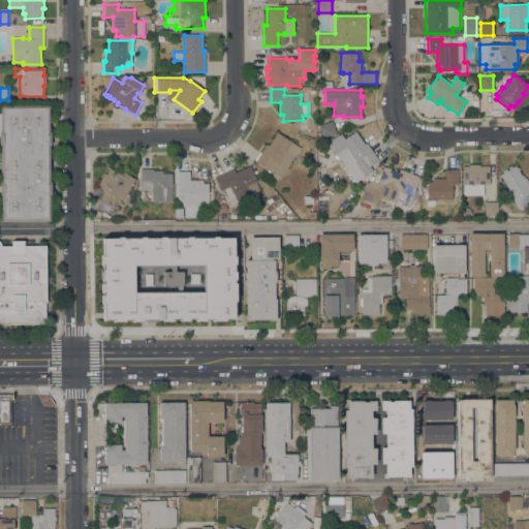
[(50,221),(0,221),(0,105),(49,104),(50,221)]
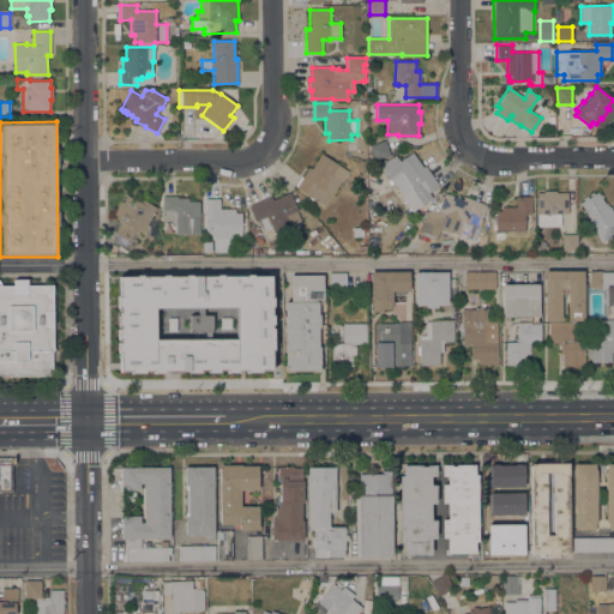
[(390,155),(375,160),(371,145),(385,140),(390,155)]
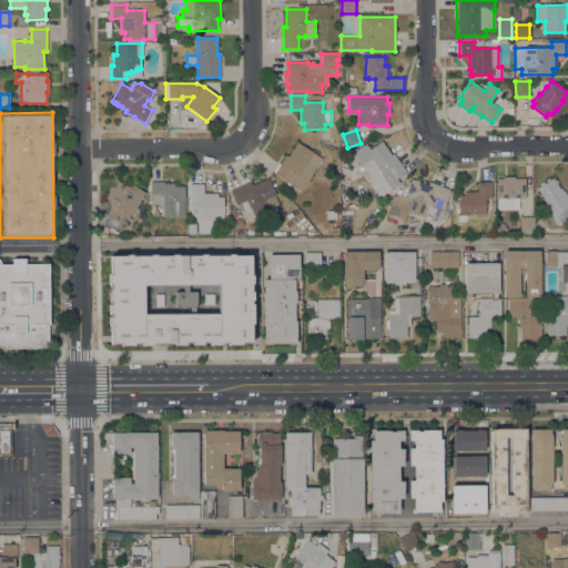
[(352,152),(363,144),(363,145),(366,143),(369,149),(382,140),(392,155),(394,153),(399,161),(401,161),(407,170),(396,178),(399,182),(381,196),(369,181),(371,181),(352,152)]
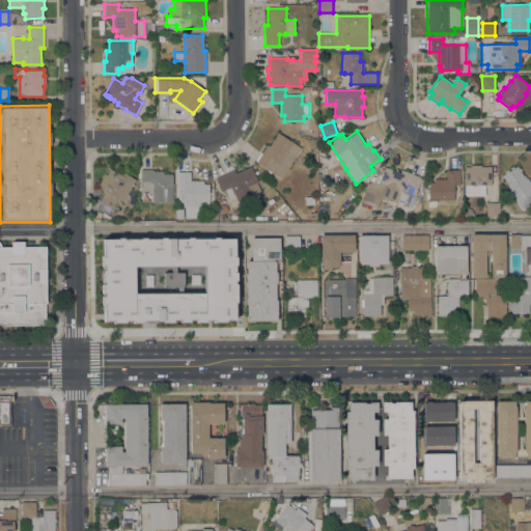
[(300,147),(280,178),(255,162),(267,144),(269,146),(278,133),(294,143),(300,147)]
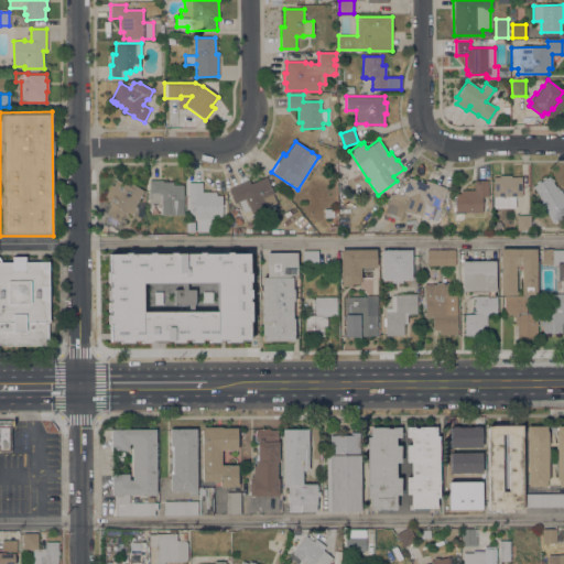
[(494,208),(494,176),(499,176),(499,175),(510,175),(510,176),(521,176),(521,196),(514,196),(514,208),(494,208)]
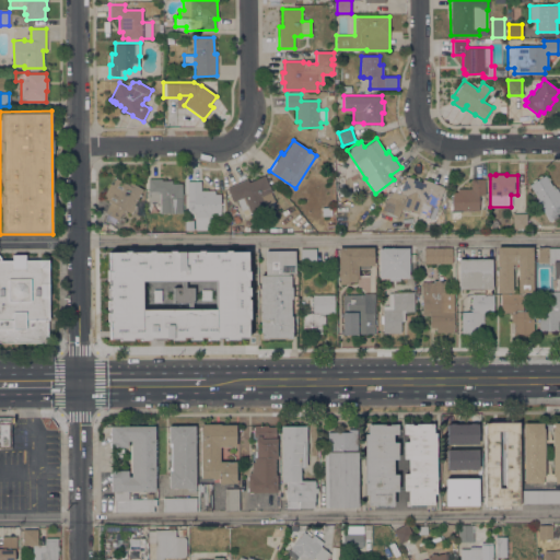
[(236,200),(233,201),(226,188),(247,179),(248,182),(264,175),(271,193),(270,193),(273,201),(265,205),(266,207),(244,217),(236,200)]
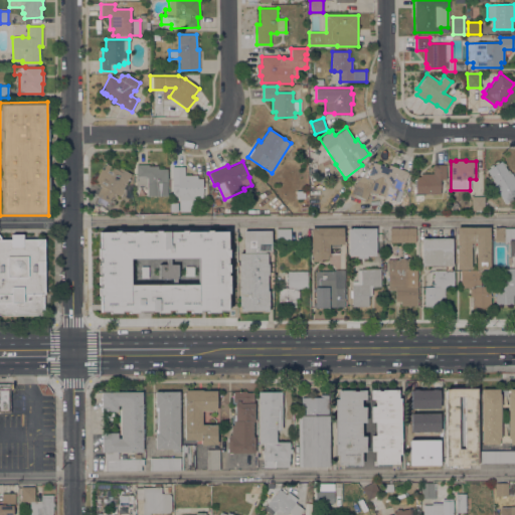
[(367,197),(366,200),(347,193),(371,161),(388,167),(389,164),(408,172),(403,185),(404,185),(395,208),(367,197)]
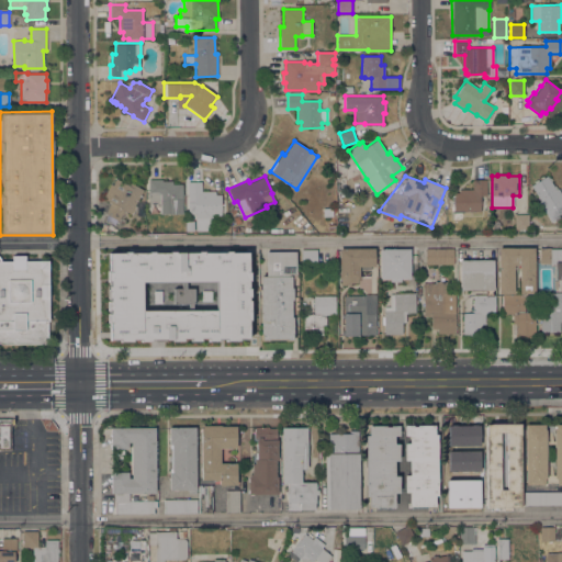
[(558,189),(561,195),(561,211),(554,216),(557,220),(551,223),(548,217),(547,218),(544,214),(546,213),(538,201),(539,200),(530,186),(535,183),(534,181),(537,180),(537,181),(540,179),(540,178),(542,176),(543,178),(547,176),(549,178),(550,178),(551,180),(550,181),(553,186),(554,186),(557,188),(554,189),(555,190),(558,189)]
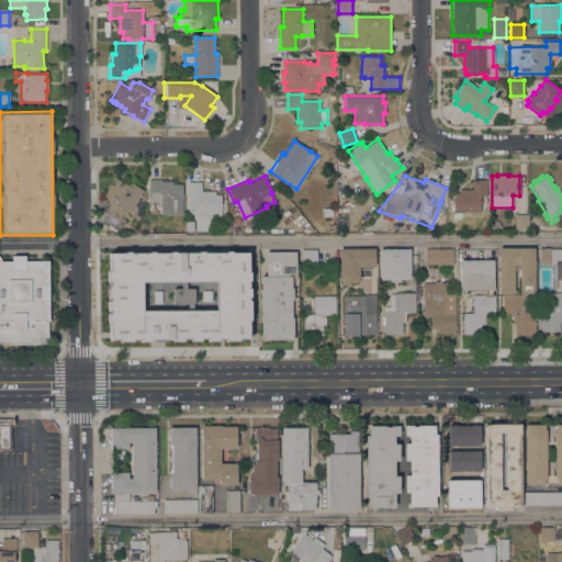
[(134,205),(136,206),(132,214),(124,211),(119,221),(105,213),(111,203),(103,199),(114,178),(126,184),(127,181),(143,190),(136,202),(134,205)]
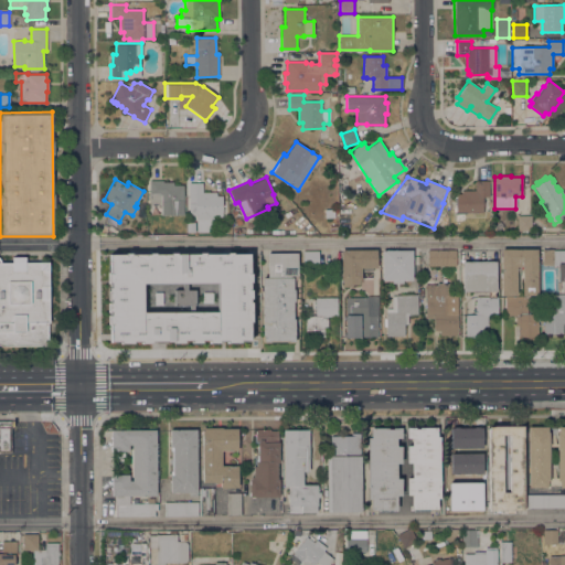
[(183,215),(161,215),(161,205),(149,205),(149,180),(162,180),(162,182),(173,182),(173,184),(183,184),(183,215)]
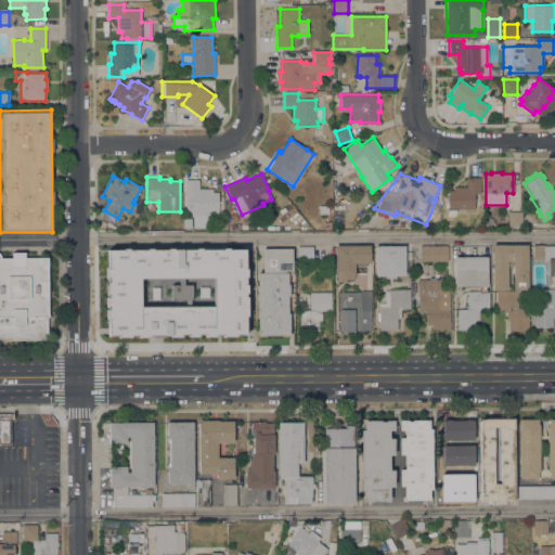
[(447,208),(448,208),(448,190),(453,190),(453,186),(466,186),(466,177),(480,177),(480,193),(474,193),(474,209),(456,209),(447,209),(447,208)]
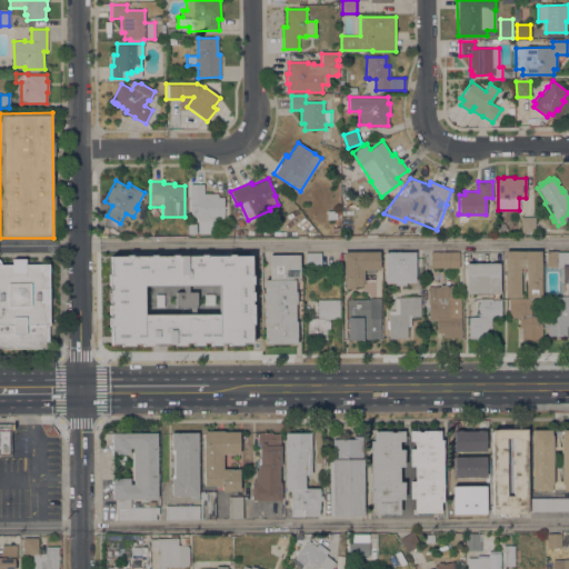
[(223,218),(215,218),(215,221),(190,221),(190,183),(203,183),(203,193),(218,193),(218,197),(223,197),(223,218)]
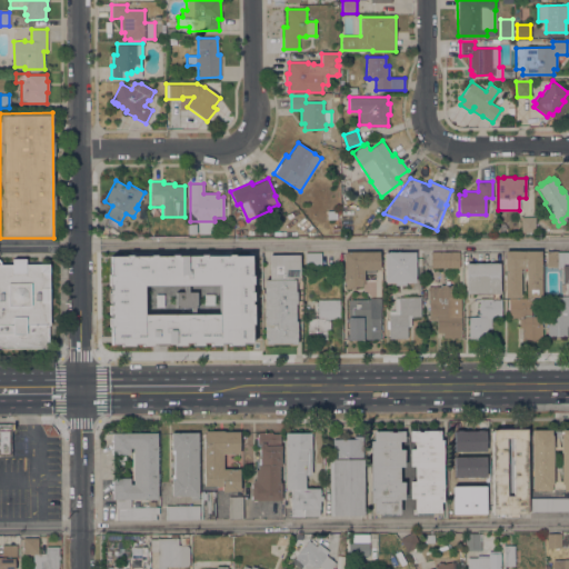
[(238,209),(241,217),(235,219),(232,211),(238,209)]
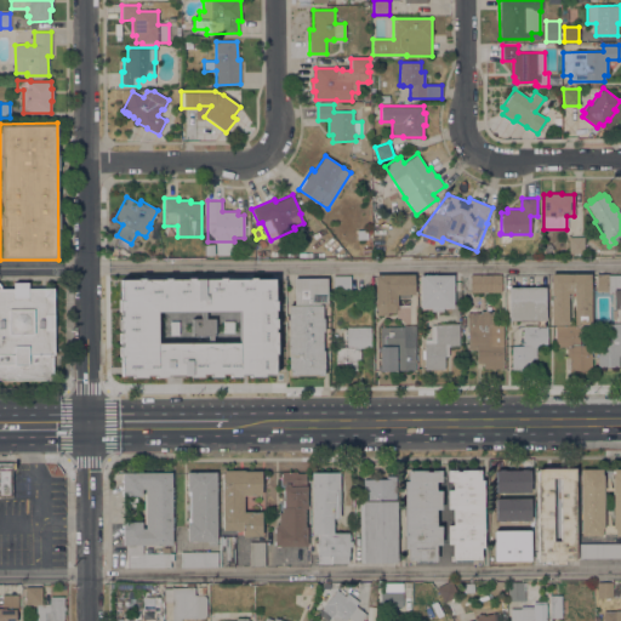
[(568,237),(584,237),(584,254),(569,254),(568,237)]
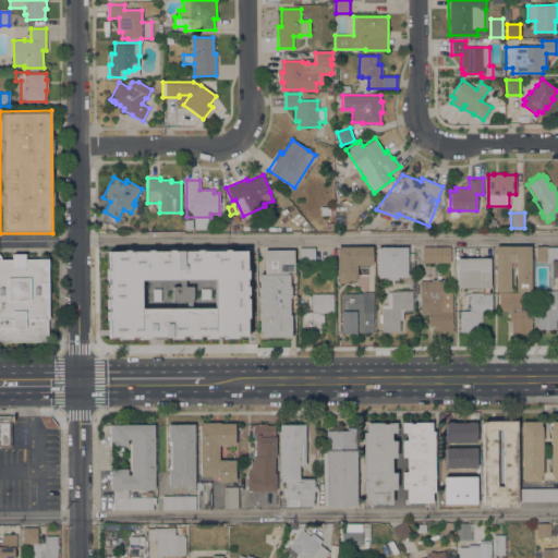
[(237,214),(240,220),(234,222),(231,217),(237,214)]
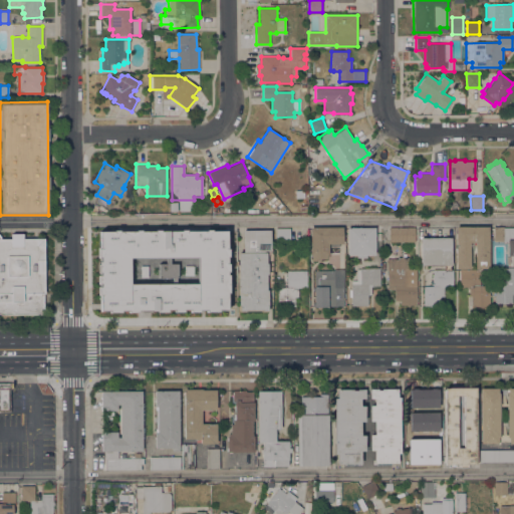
[(489,275),(480,275),(480,286),(489,286),(489,305),(472,306),(472,296),(469,296),(469,287),(460,287),(460,270),(476,269),(476,268),(475,268),(475,243),(470,243),(470,268),(456,269),(456,227),(488,226),(489,275)]
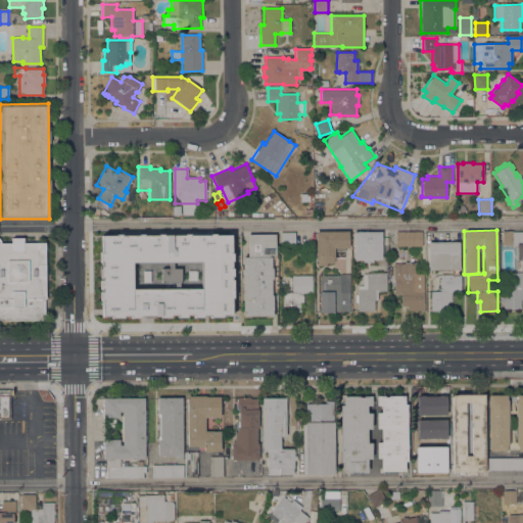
[(334,262),(332,262),(332,264),(326,264),(326,266),(317,266),(317,259),(316,259),(316,231),(348,231),(348,248),(342,248),(342,251),(336,251),(336,248),(334,248),(334,262)]
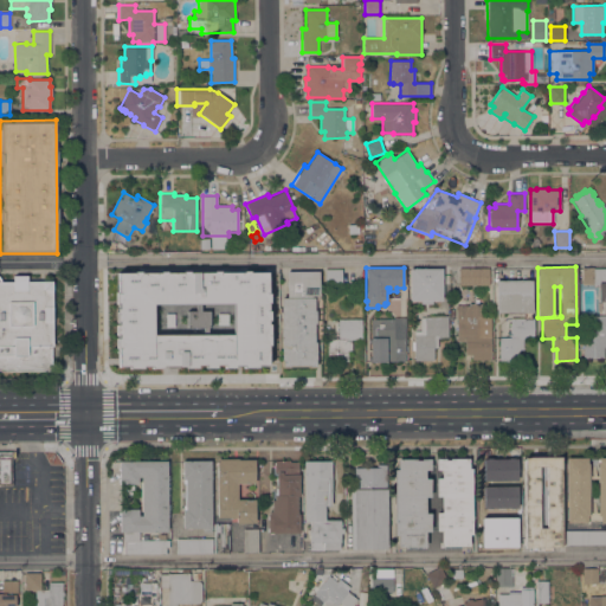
[(442,301),(431,301),(431,304),(420,304),(420,301),(410,301),(410,268),(442,268),(442,301)]
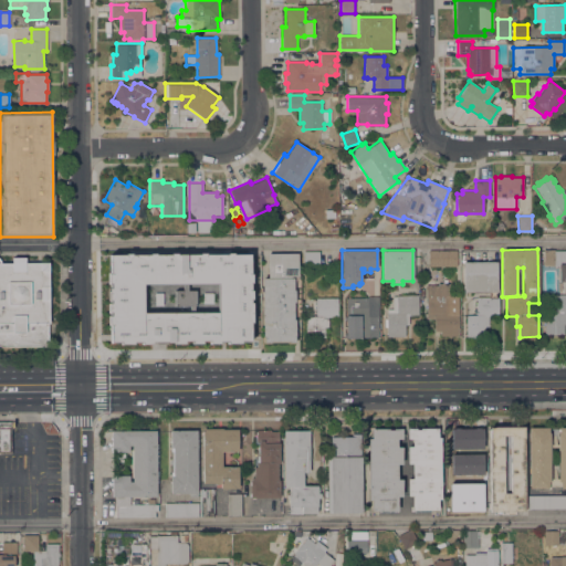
[(457,265),(429,266),(429,250),(457,250),(457,265)]
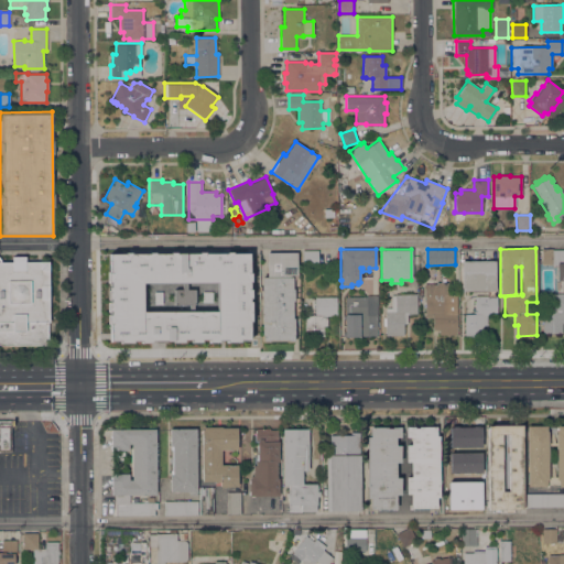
[(556,266),(552,266),(552,264),(542,264),(541,249),(552,249),(552,250),(563,249),(563,280),(556,281),(556,266)]
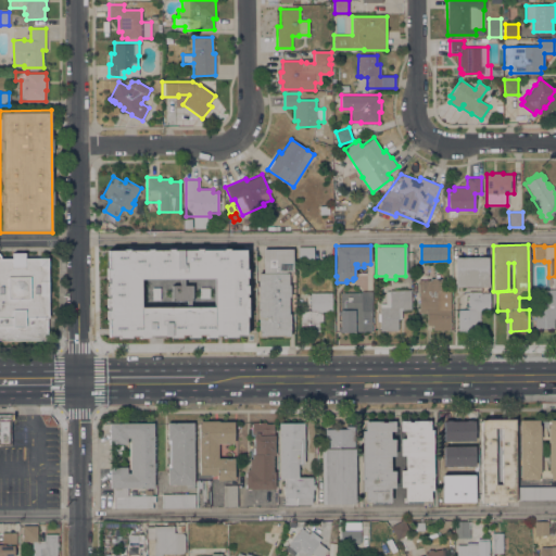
[(314,247),(314,265),(308,265),(308,263),(298,263),(298,247),(314,247)]
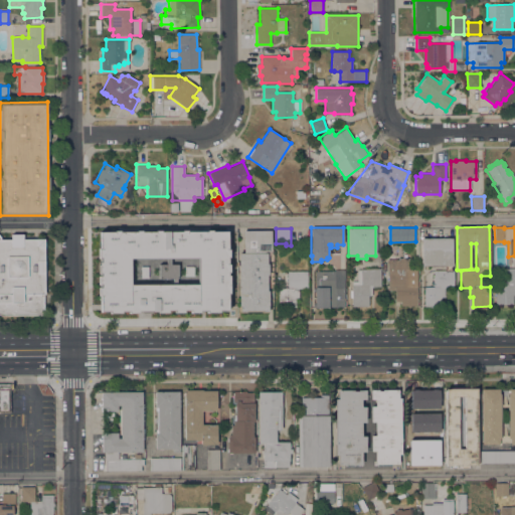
[(124,229),(124,243),(117,243),(117,246),(113,246),(113,244),(110,244),(110,229),(124,229)]
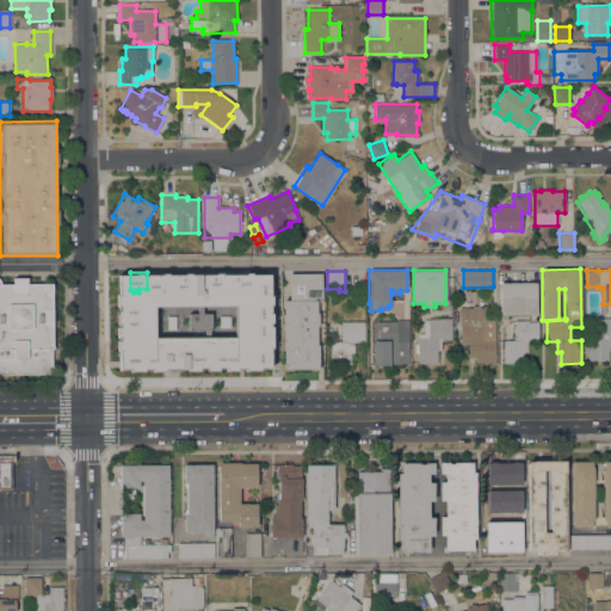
[(171,272),(172,289),(162,289),(162,292),(156,292),(156,289),(155,290),(154,272),(171,272)]
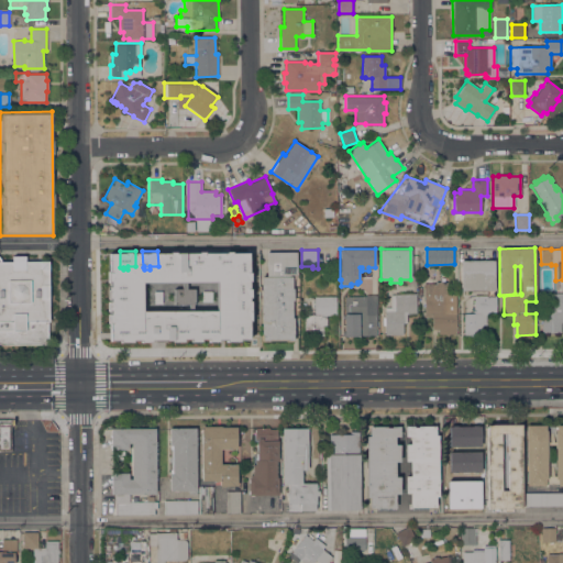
[(214,251),(214,266),(199,266),(199,251),(214,251)]
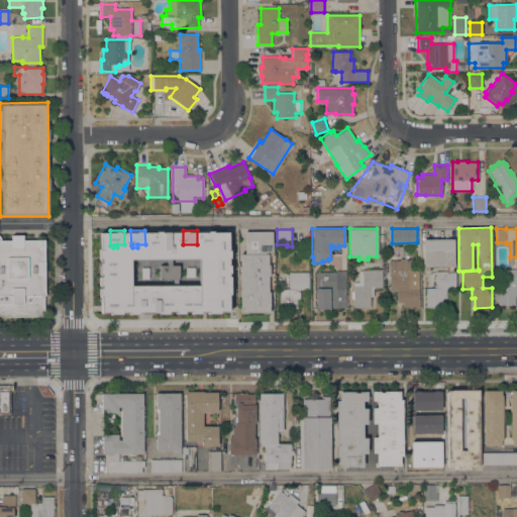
[(218,230),(218,231),(223,231),(223,244),(204,244),(204,230),(218,230)]
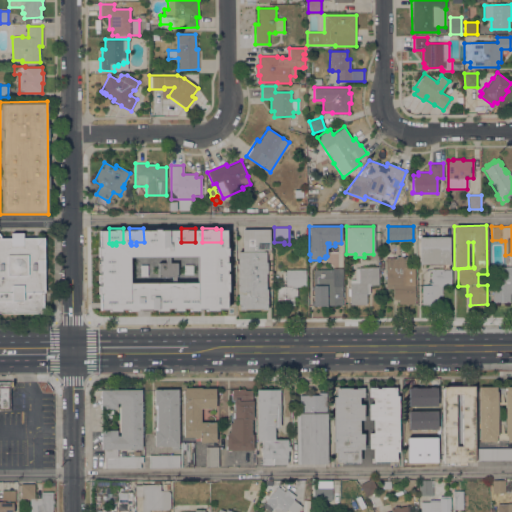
[(263,250),(263,251),(265,251),(265,262),(266,262),(266,273),(265,273),(265,289),(267,289),(267,310),(260,310),(244,310),(237,311),(237,252),(242,252),(242,229),(269,229),(269,250),(263,250)]
